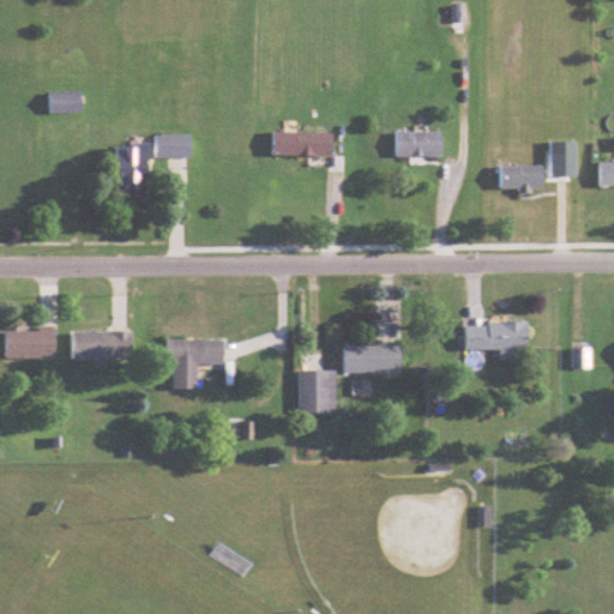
[(83,94),(48,94),(48,113),(83,113),(83,94)]
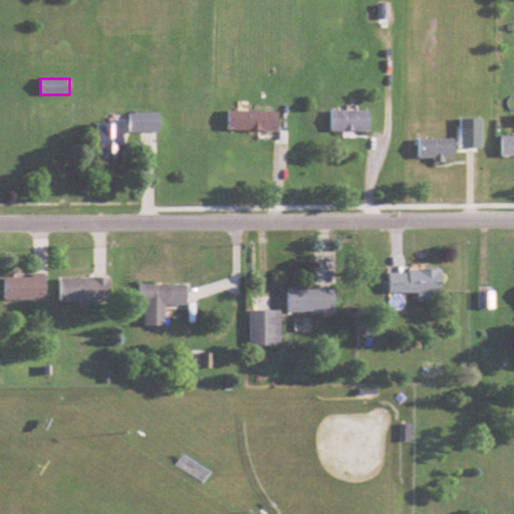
[(370,110),(330,110),(330,131),(370,131),(370,110)]
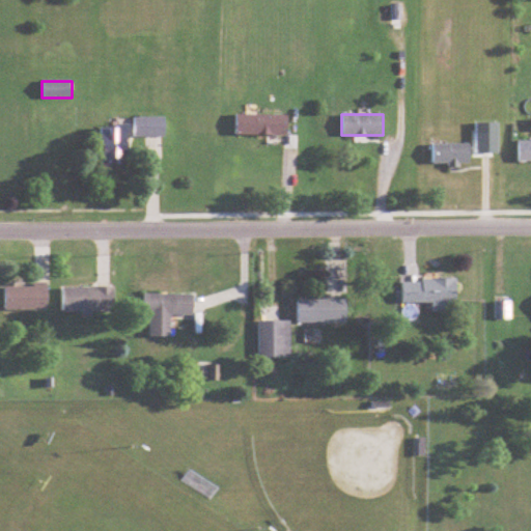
[(288,115),(235,115),(235,135),(288,135),(288,115)]
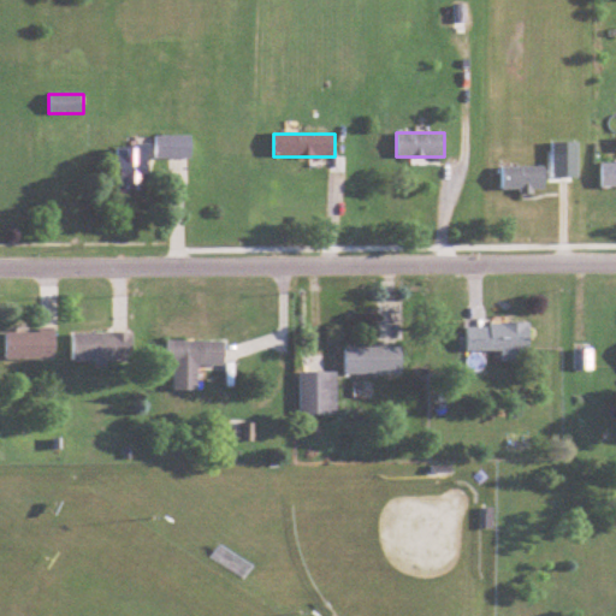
[(155,157),(187,157),(187,137),(155,137),(155,157)]
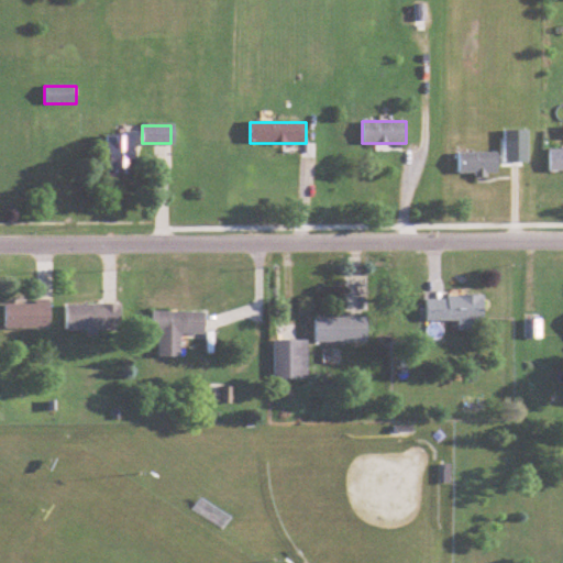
[(108,174),(138,174),(138,133),(108,133),(108,174)]
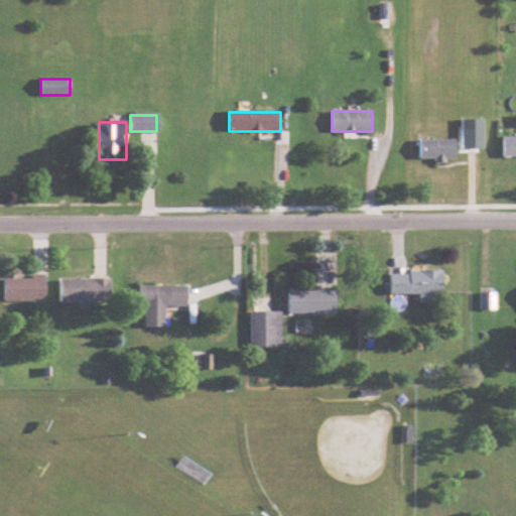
[(515,135),(503,135),(503,157),(515,156),(515,135)]
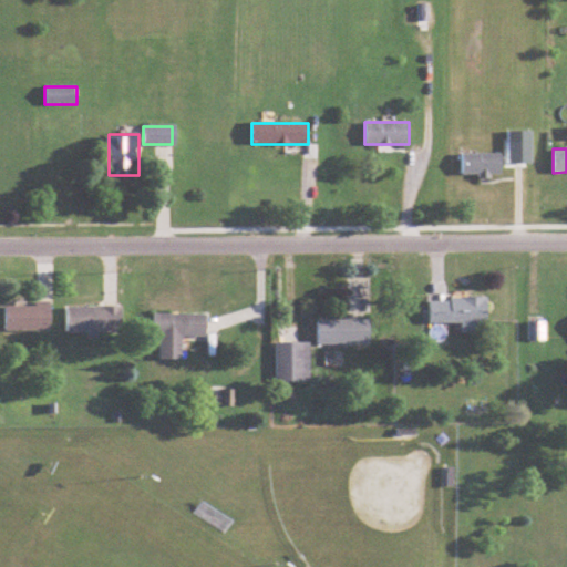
[(502,176),(502,153),(461,153),(461,176),(502,176)]
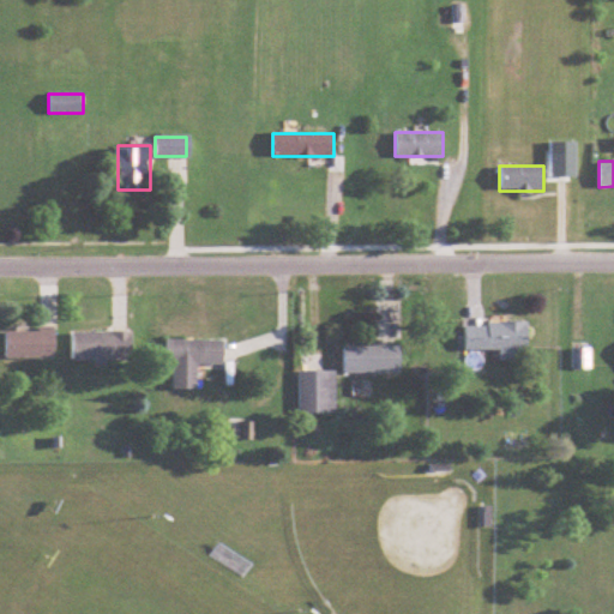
[(465,350),(500,350),(500,360),(517,360),(517,349),(530,349),(529,321),(465,323),(465,350)]
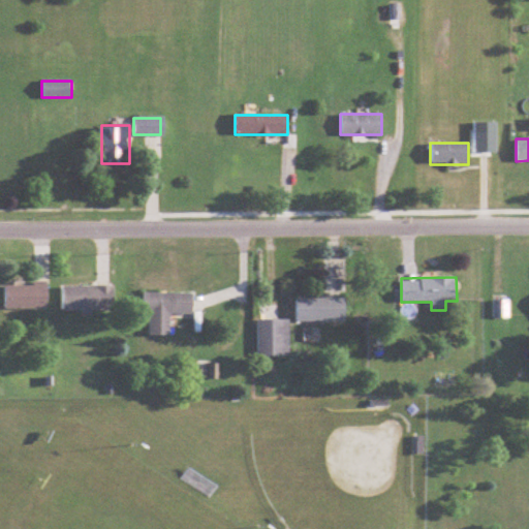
[(5,310),(49,310),(49,285),(5,285),(5,310)]
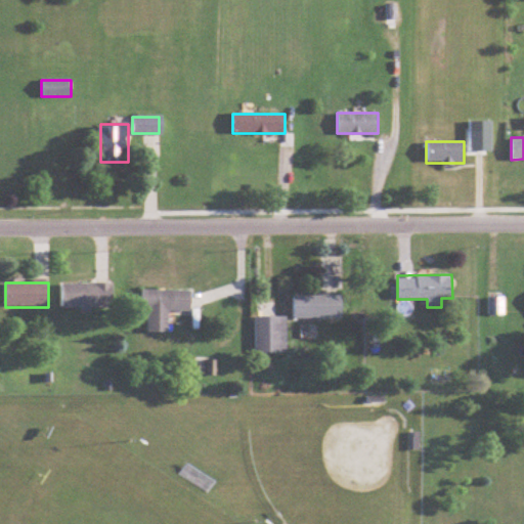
[(115,284),(61,284),(61,308),(115,308),(115,284)]
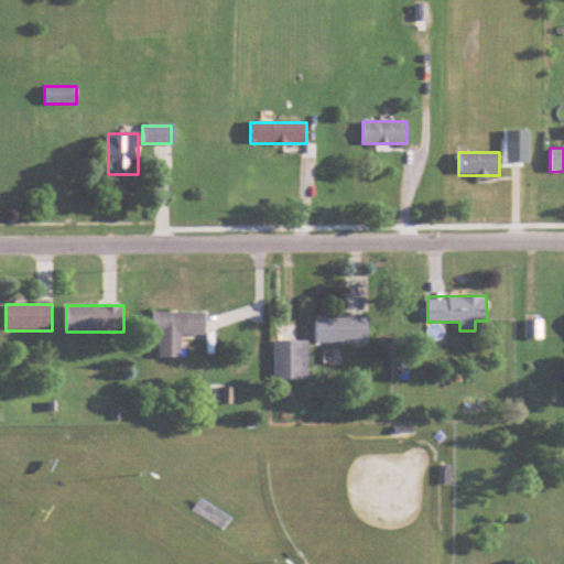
[(183,335),(207,335),(207,312),(156,313),(158,358),(183,358),(183,335)]
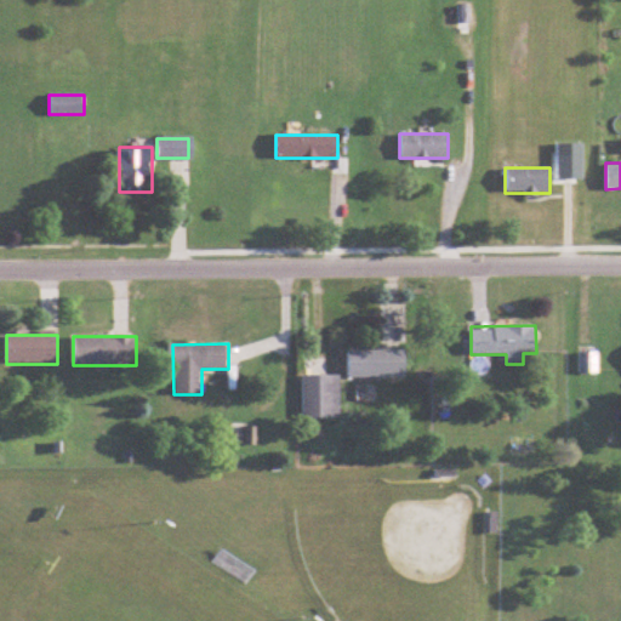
[(406,377),(406,351),(347,351),(347,377),(406,377)]
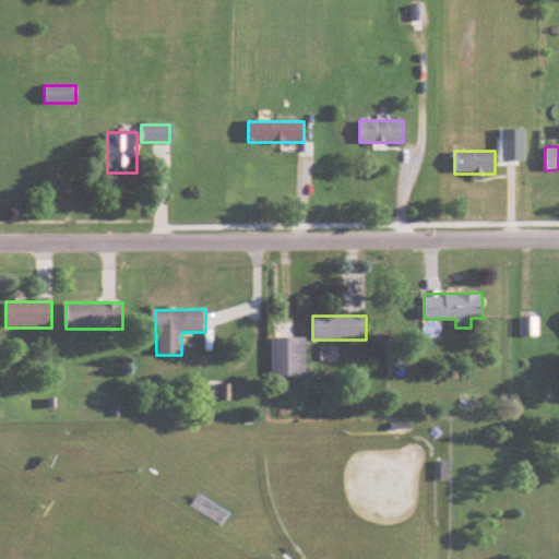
[(521,336),(538,336),(538,318),(521,318),(521,336)]
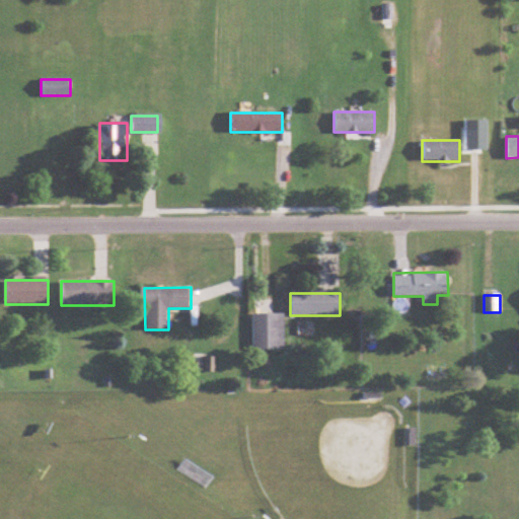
[(253,350),(284,350),(284,313),(272,313),(272,300),(253,300),(253,350)]
